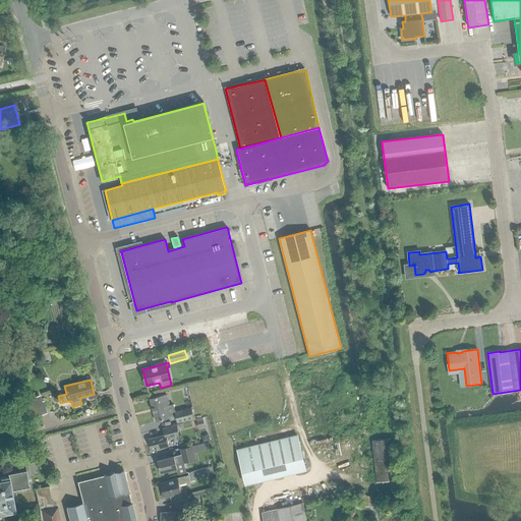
[(156,422),(168,419),(176,417),(174,411),(173,404),(169,405),(166,395),(162,396),(150,399),(156,422)]
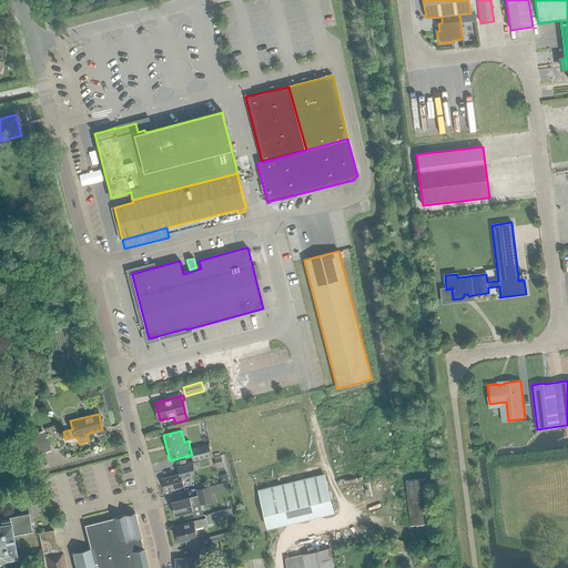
[(29,435),(34,455),(50,450),(47,438),(42,439),(40,432),(29,435)]
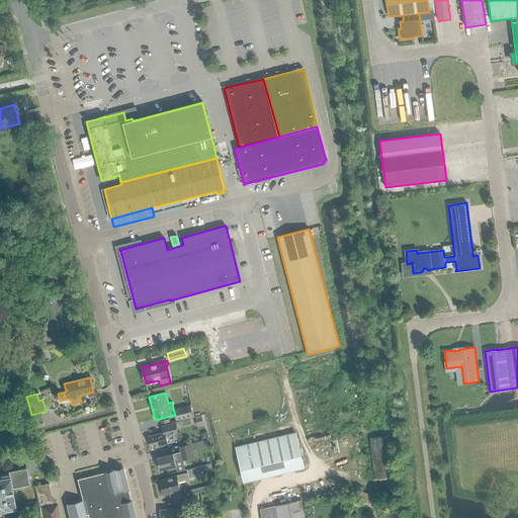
[(189,405),(173,409),(175,415),(176,420),(192,416),(189,405)]
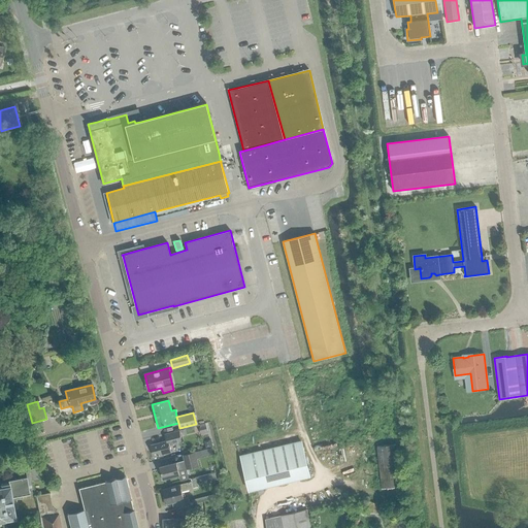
[(198,427),(200,435),(207,433),(205,425),(198,427)]
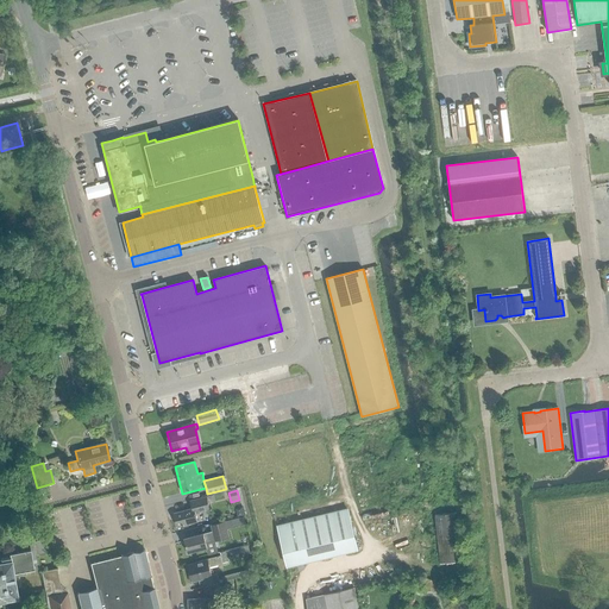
[(194,508),(174,514),(177,527),(198,522),(195,514),(211,509),(209,504),(215,503),(214,495),(192,501),(194,508)]
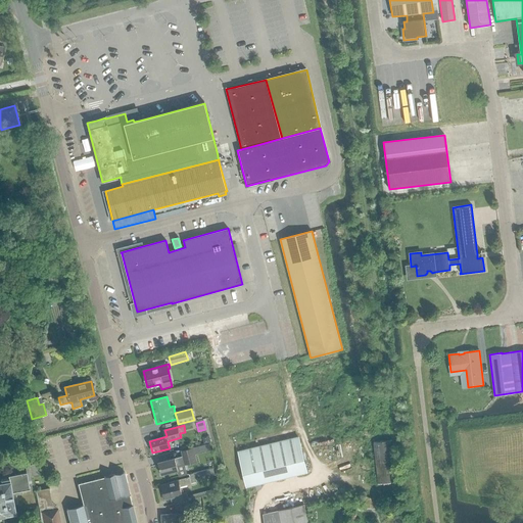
[(238,453),(245,485),(306,471),(298,438),(238,453)]
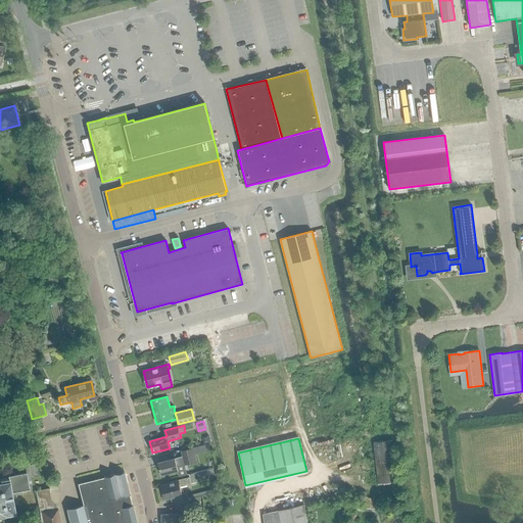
[(396,482),(391,440),(373,442),(378,484),(396,482)]
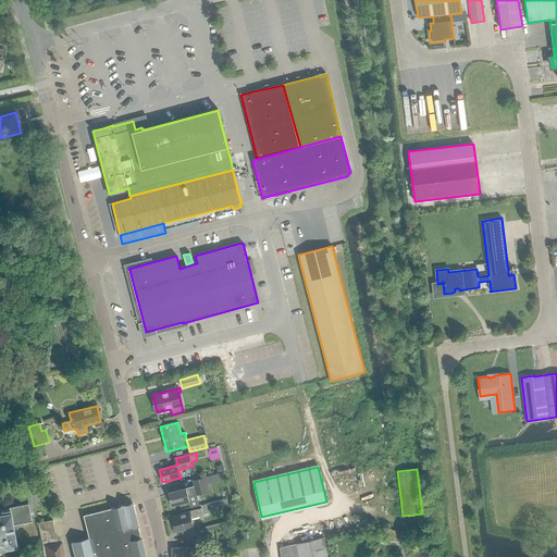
[(224,480),(223,473),(207,478),(209,484),(224,480)]
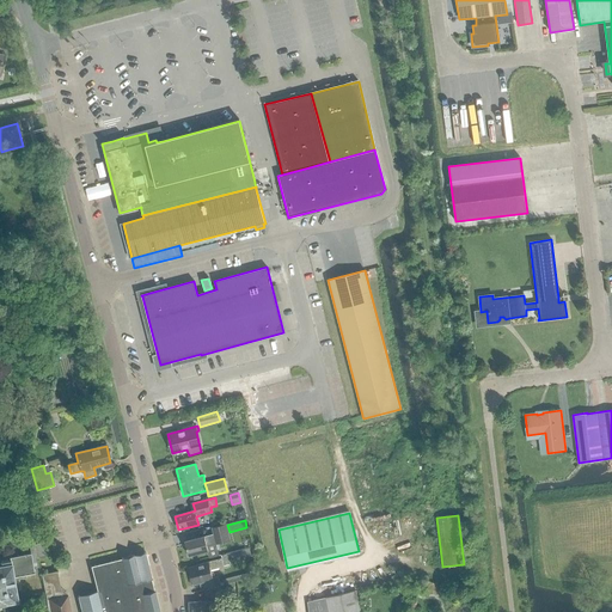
[(204,537),(184,542),(188,556),(208,551),(207,545),(215,543),(215,544),(230,540),(226,525),(214,527),(216,534),(204,537)]
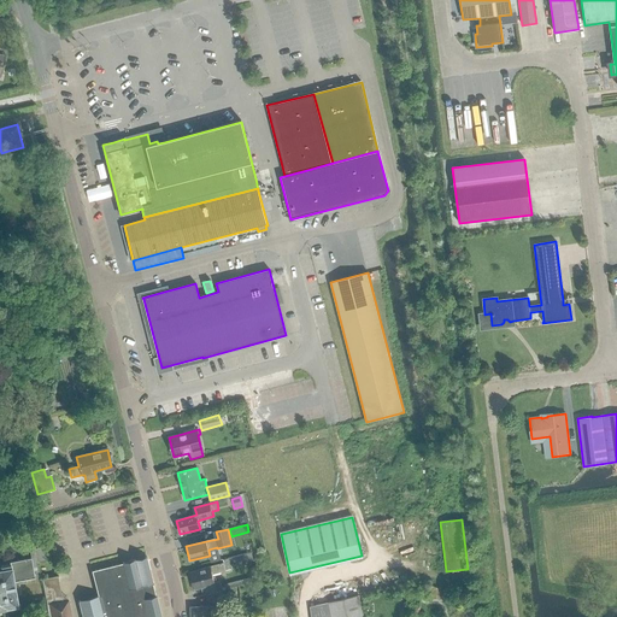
[(30,550),(36,579),(40,577),(37,562),(51,559),(48,547),(30,550)]
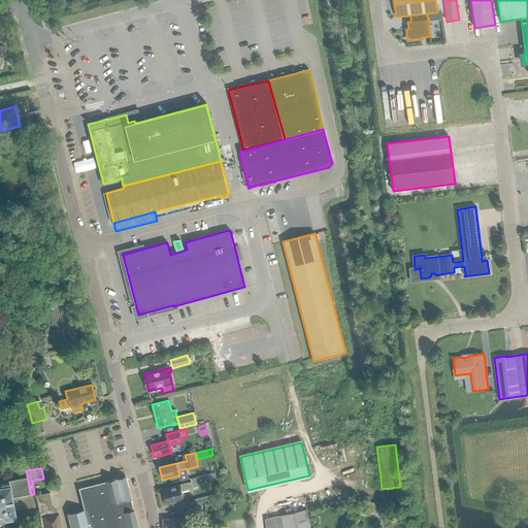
[(219,472),(196,479),(191,480),(193,488),(198,487),(197,483),(220,476),(219,472)]
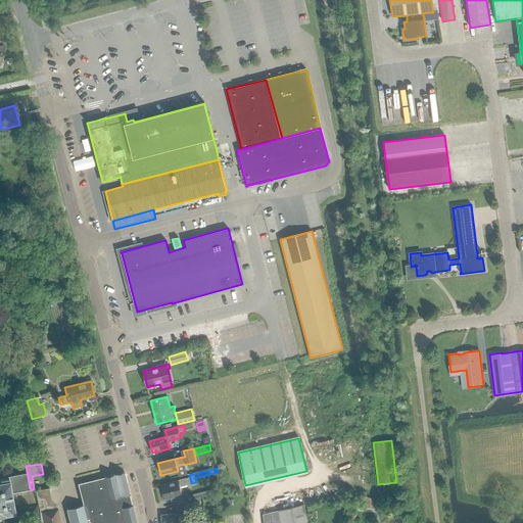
[(87,522),(136,522),(132,505),(132,506),(130,496),(124,472),(78,484),(83,506),(87,522)]
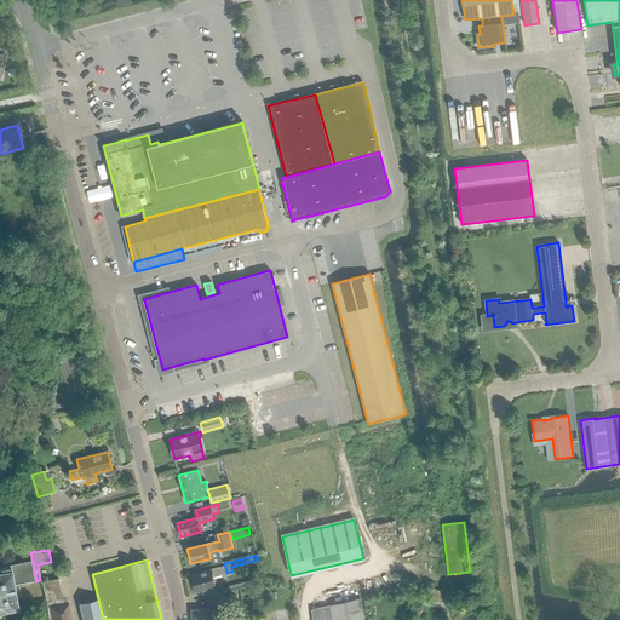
[(0,619),(6,619),(5,618),(4,615),(5,615),(5,614),(4,614),(4,612),(5,612),(5,610),(16,609),(18,609),(17,607),(16,598),(21,597),(21,596),(18,586),(27,585),(27,584),(27,583),(34,581),(30,561),(10,564),(10,567),(0,569),(1,573),(0,573),(0,619)]
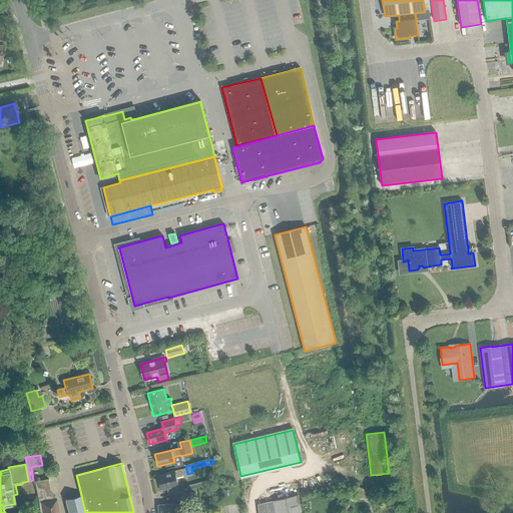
[(158,477),(161,490),(167,488),(169,495),(184,491),(182,484),(178,485),(176,477),(187,475),(185,468),(169,472),(170,474),(158,477)]
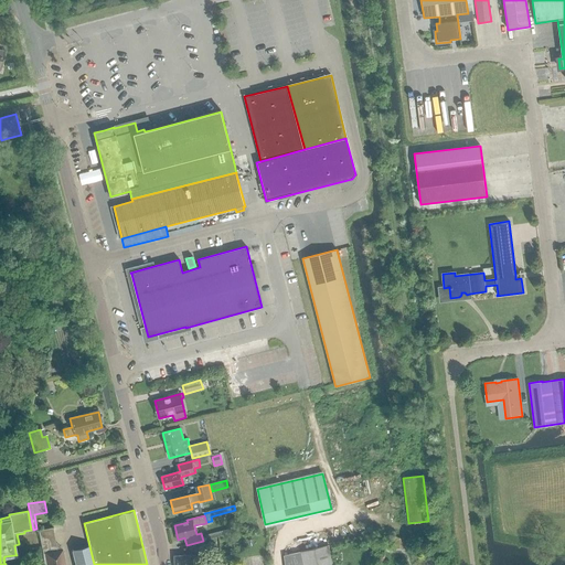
[(64,564),(62,550),(56,551),(52,528),(39,531),(41,547),(43,564),(64,564)]
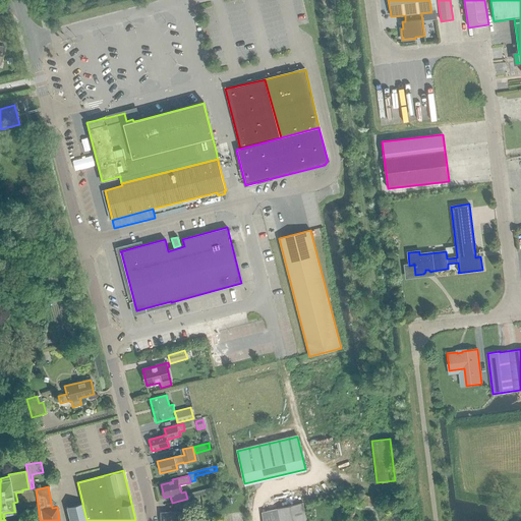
[(190,498),(212,493),(211,488),(189,495),(190,498)]
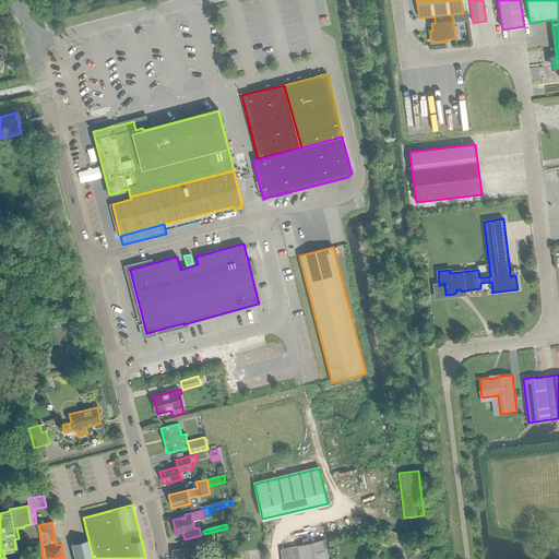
[(401,543),(401,535),(399,534),(390,531),(391,543),(401,543)]
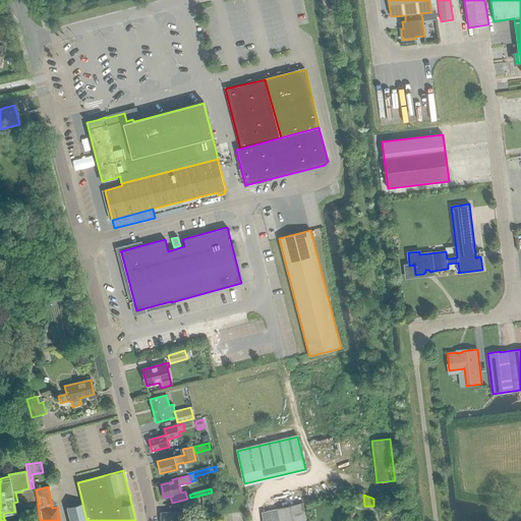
[(174,503),(176,509),(188,506),(186,500),(174,503)]
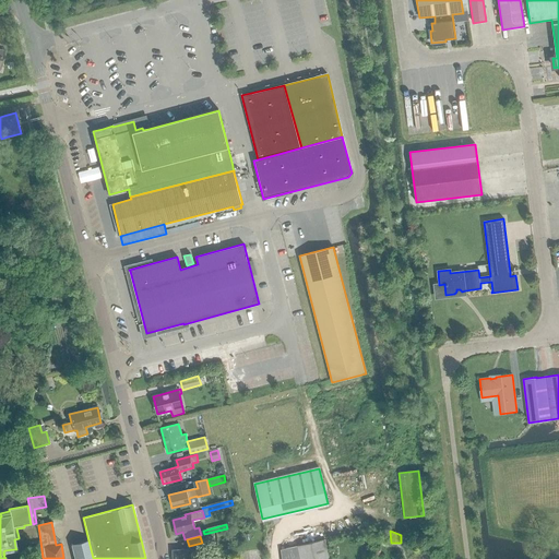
[(329,558),(324,539),(281,550),(282,558),(329,558)]
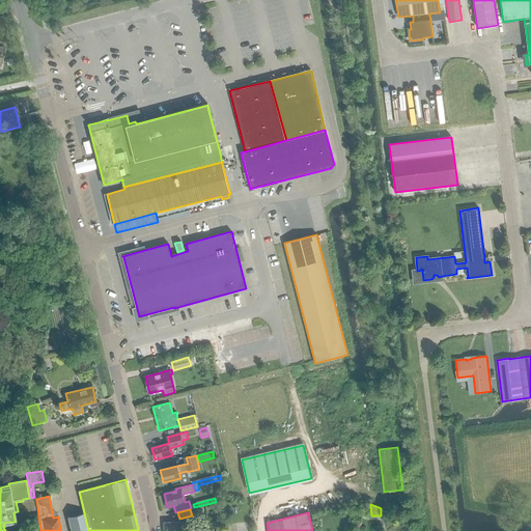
[(71,530),(88,530),(84,513),(67,518),(67,519),(70,528),(71,530)]
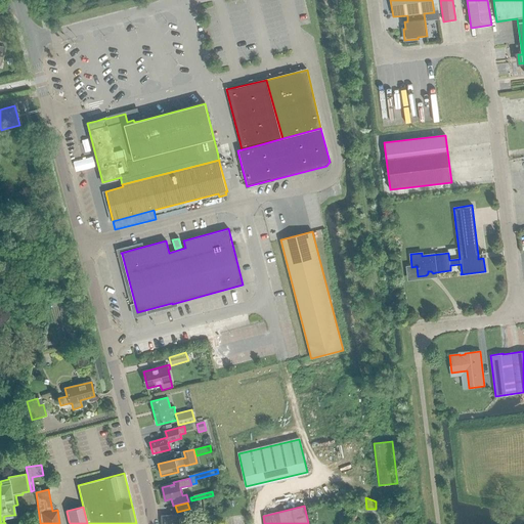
[(179,523),(179,515),(162,516),(162,523),(179,523)]
